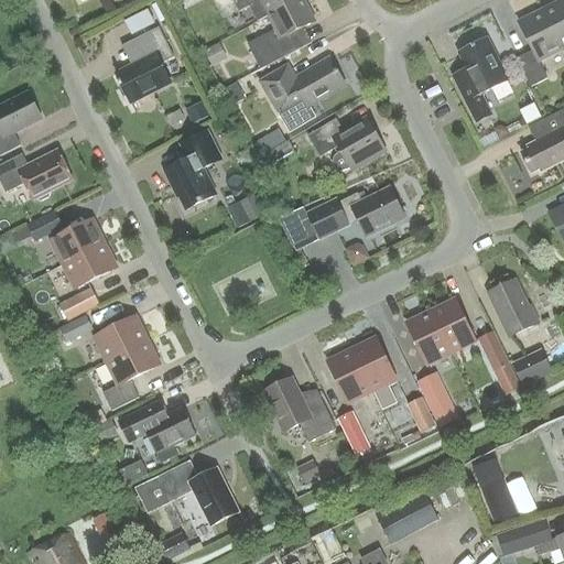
[(231,0),(239,12),(250,7),(258,22),(268,17),(300,0),(231,0)]
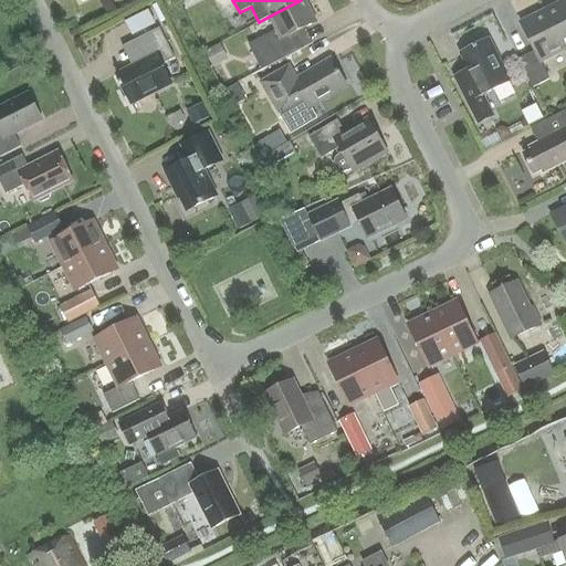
[(316,22),(304,0),(301,0),(269,17),(276,31),(249,45),(261,71),(299,51),(291,35),(316,22)]
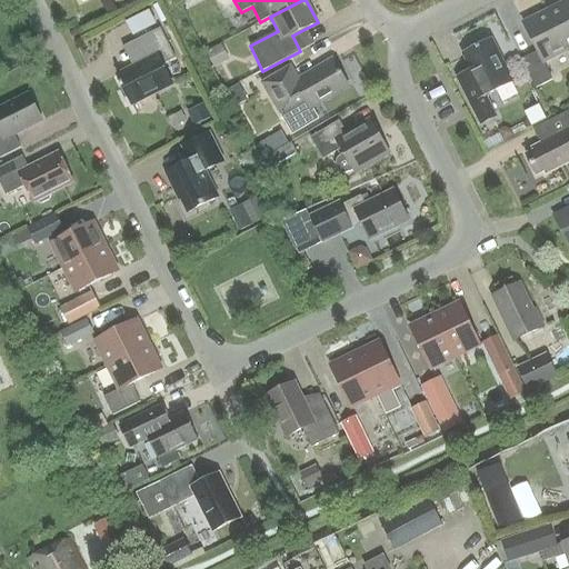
[(567,51),(568,50),(568,1),(548,12),(567,51)]
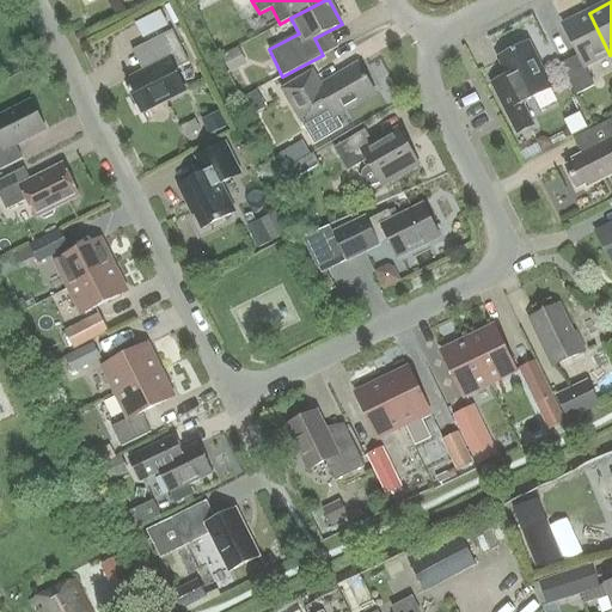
[(585,68),(610,55),(589,13),(563,26),(579,57),(562,66),(576,96),(594,87),(585,68)]
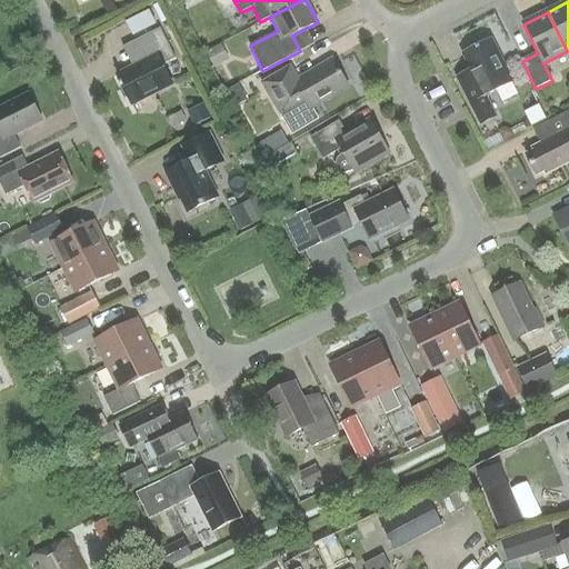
[(132,105),(172,85),(162,66),(176,59),(161,28),(133,41),(143,61),(117,75),(121,83),(120,83),(121,88),(123,88),(132,105)]
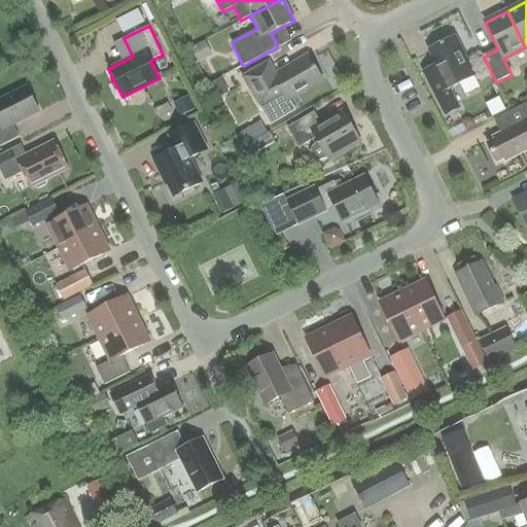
[(445,116),(460,108),(450,90),(476,76),(455,37),(428,50),(436,66),(423,73),(445,116)]
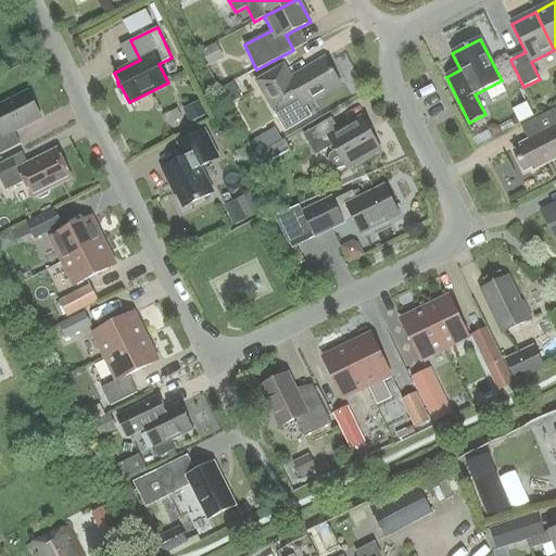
[(283,65),(256,81),(286,131),(311,116),(305,106),(340,86),(325,59),(291,78),(283,65)]
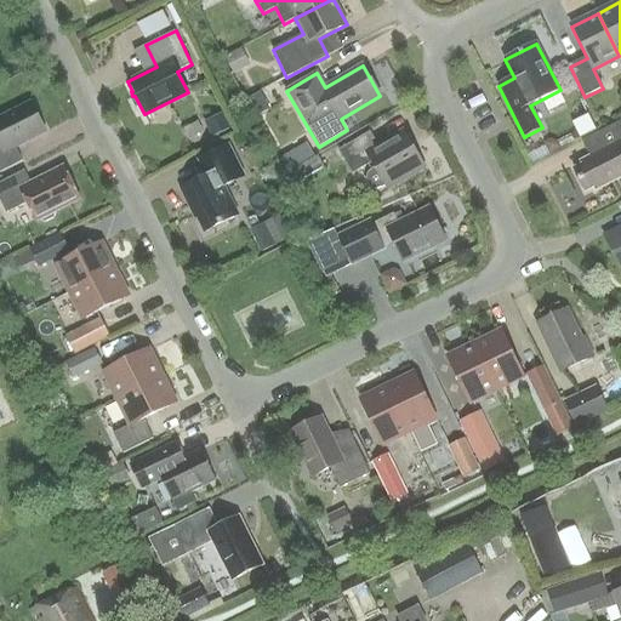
[(261,93),(245,103),(254,117),(269,108),(261,93)]
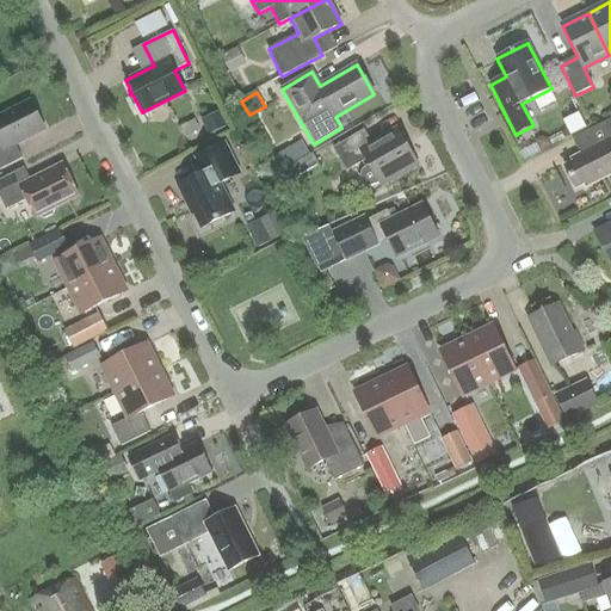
[(0,116),(0,170),(23,159),(16,144),(45,129),(31,100),(0,116)]
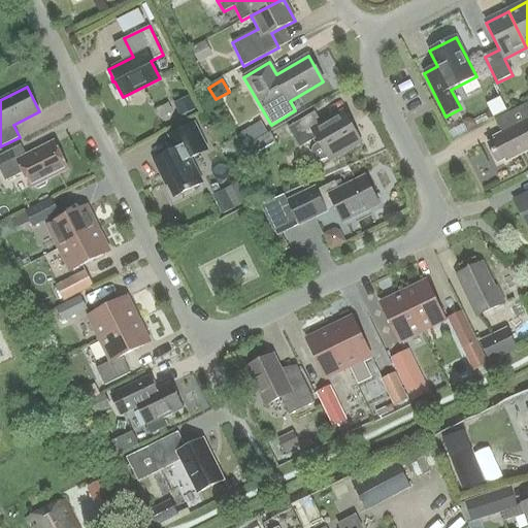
[(490,101),(494,114),(508,110),(503,96),(490,101)]
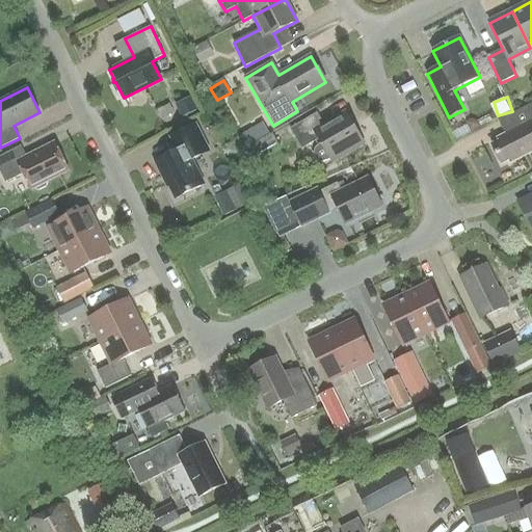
[(323,125),(317,113),(290,129),(301,149),(320,138),(323,143),(319,145),(315,150),(314,154),(318,161),(322,162),(327,160),(331,158),(334,162),(363,144),(344,112),(323,125)]
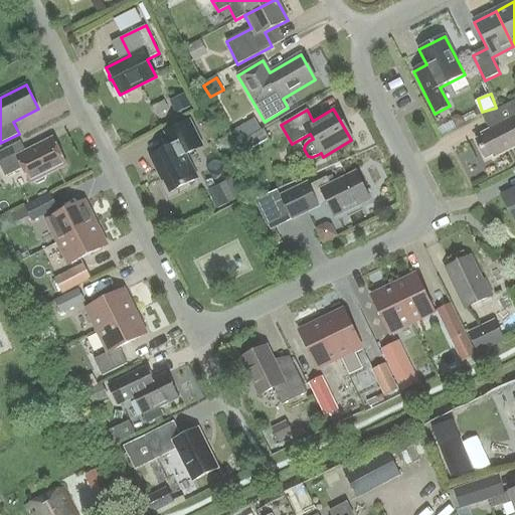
[(514,117),(482,135),(483,137),(476,141),(485,159),(492,155),(494,158),(514,147),(514,117)]
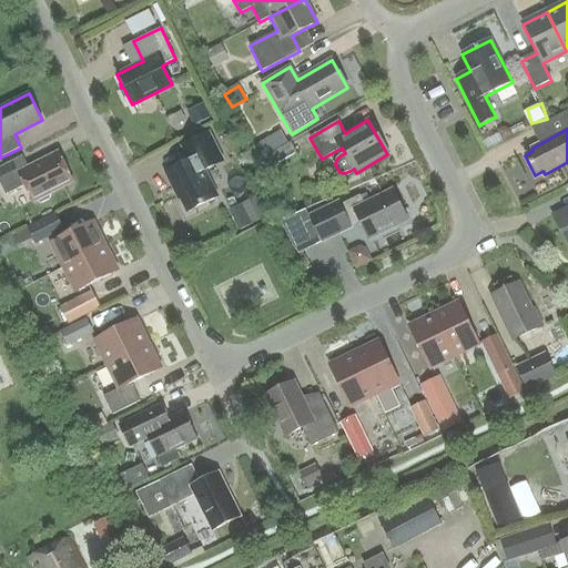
[(224,161),(222,158),(210,133),(182,146),(189,161),(165,172),(173,188),(175,186),(188,212),(217,198),(204,171),(224,161)]
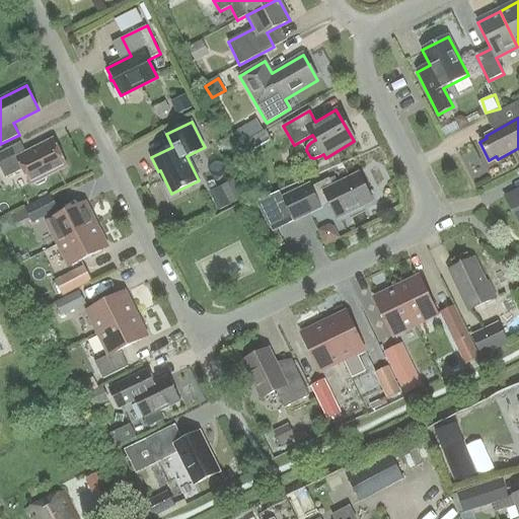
[(272,141),(265,129),(240,144),(246,155),(272,141)]
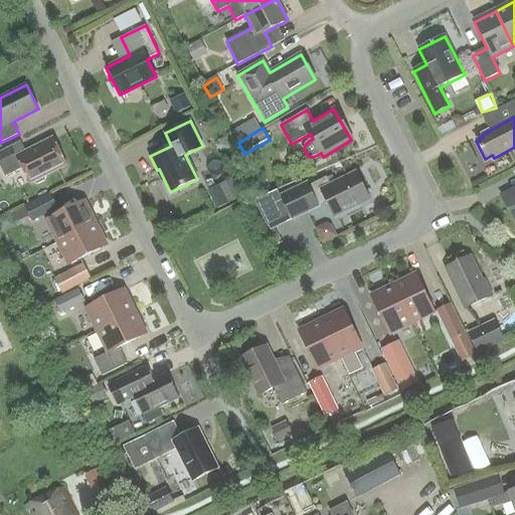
[(44,180),(46,176),(45,174),(66,164),(54,140),(26,153),(21,142),(0,152),(0,165),(5,177),(23,168),(29,182),(32,181),(33,183),(37,184),(44,180)]
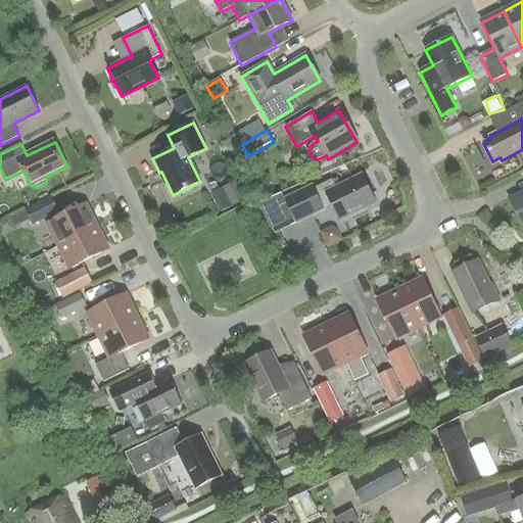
[(331,201),(340,220),(374,203),(360,177),(334,189),(331,182),(314,190),(312,186),(284,199),(296,224),(324,210),(322,206),(331,201)]
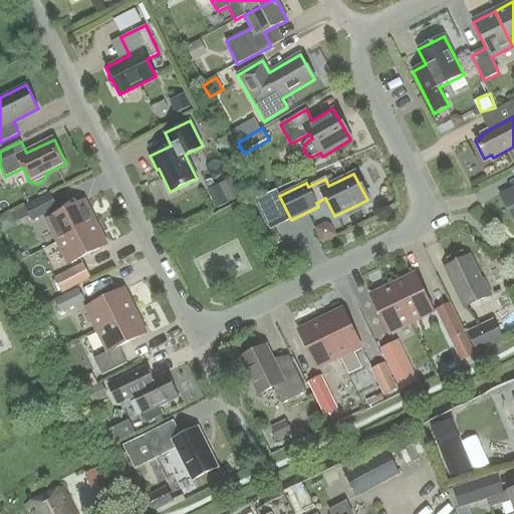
[(242,197),(236,186),(233,178),(219,185),(222,193),(228,204),(242,197)]
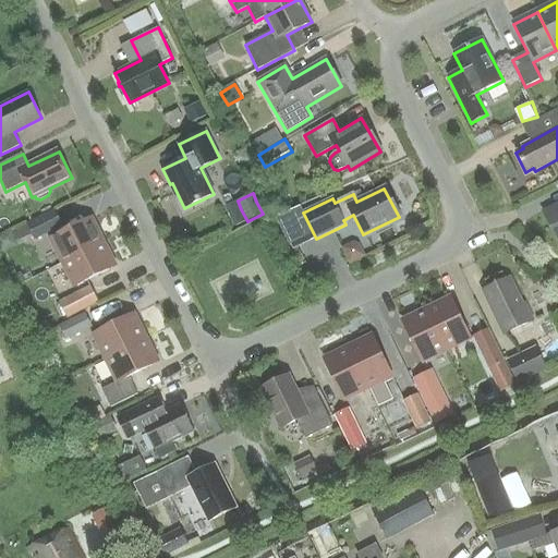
[(55,208),(15,229),(21,239),(32,233),(35,239),(63,225),(55,208)]
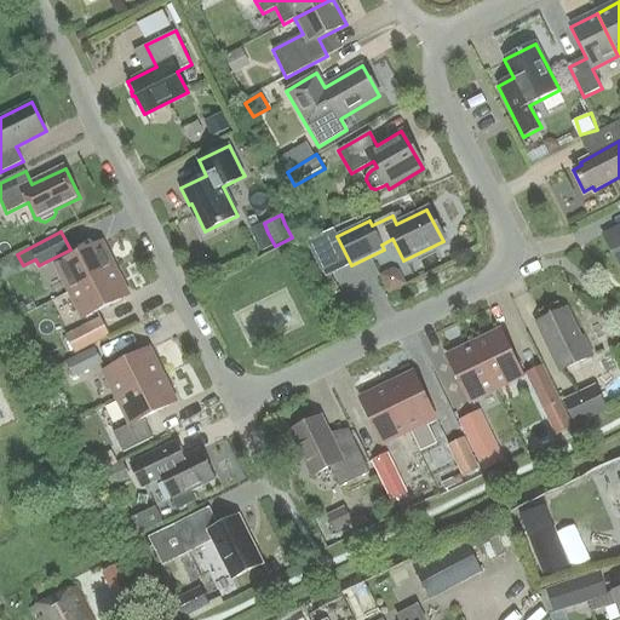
[(69,292),(115,269),(102,242),(56,265),(69,292)]
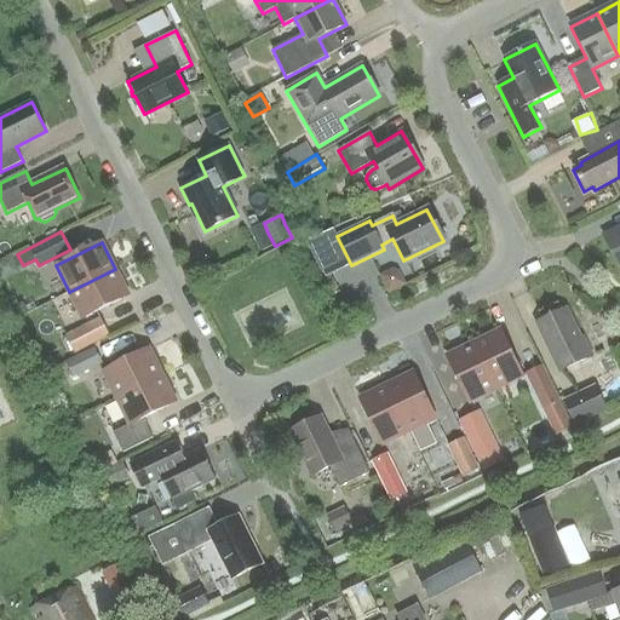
[(390,291),(408,283),(400,265),(382,273),(390,291)]
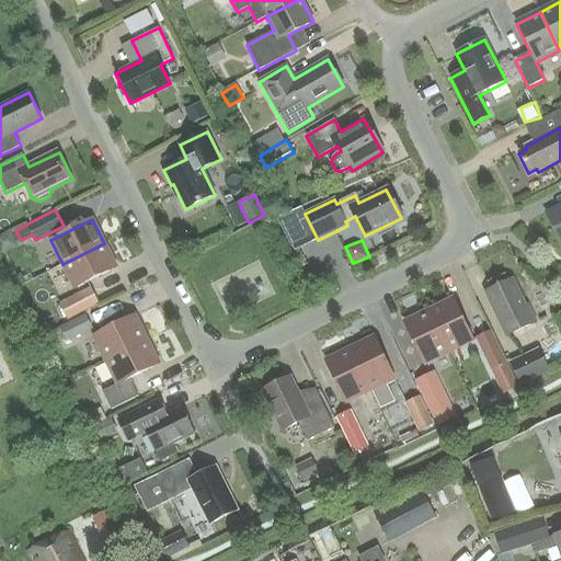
[(116,267),(104,243),(63,264),(75,288),(116,267)]
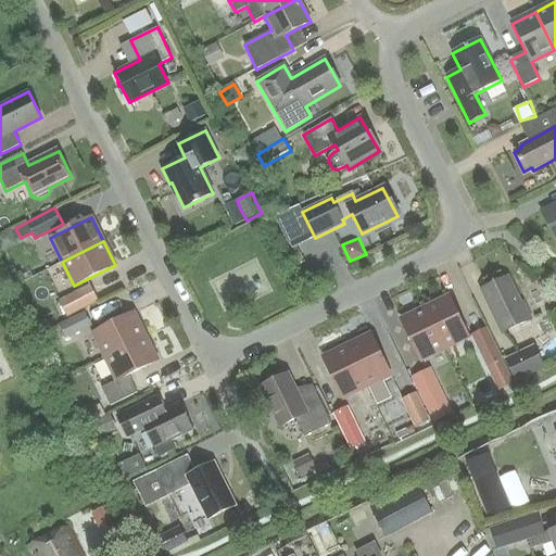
[(531,319),(523,303),(520,304),(507,278),(481,290),(503,333),(531,319)]
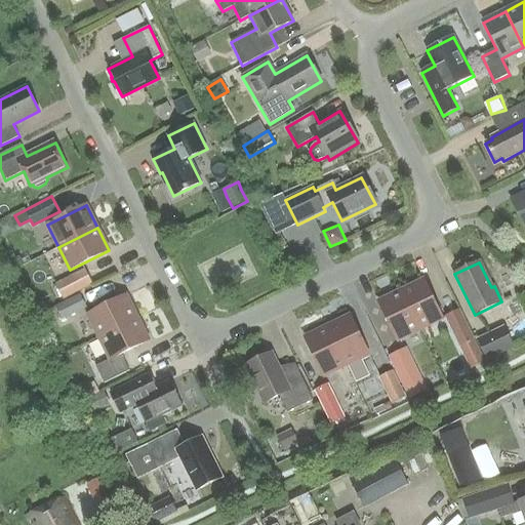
[(54,285),(63,300),(92,284),(84,270),(54,285)]
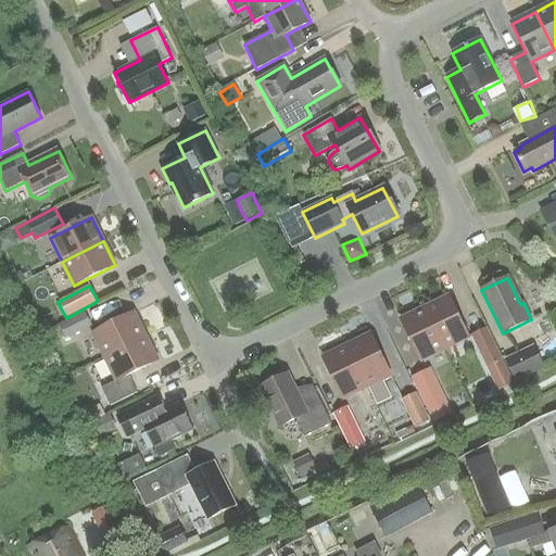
[(449,297),(425,308),(444,350),(469,338),(449,297)]
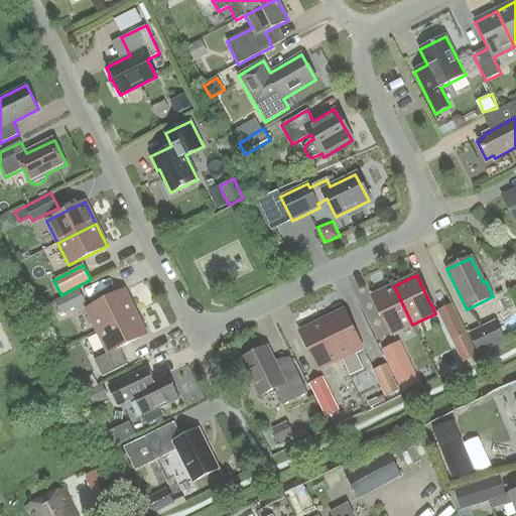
[(390,336),(412,325),(394,286),(372,296),(390,336)]
